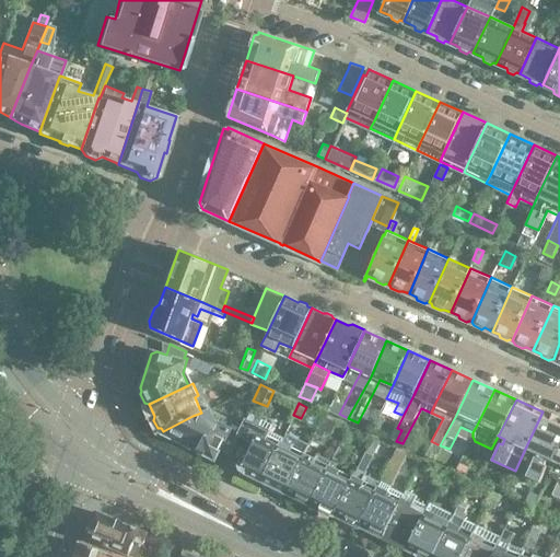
[(193,416),(163,431),(171,436),(171,438),(179,442),(182,441),(212,455),(216,454),(230,426),(216,418),(210,406),(200,410),(201,413),(193,416)]
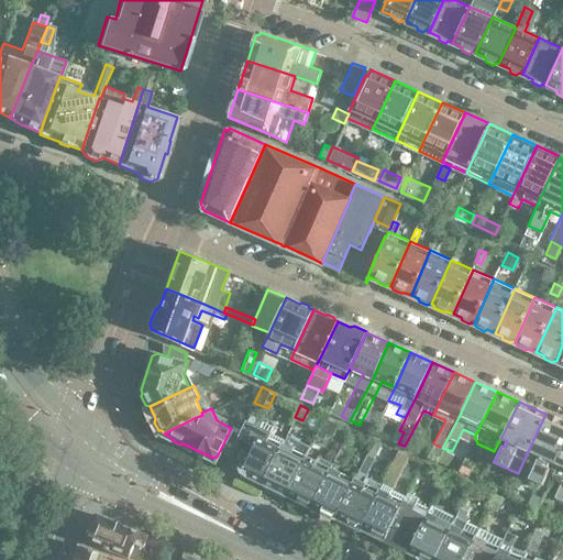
[(252,410),(247,419),(246,418),(238,436),(252,442),(242,461),(241,460),(238,468),(240,472),(245,475),(246,474),(250,475),(250,479),(258,483),(262,481),(263,482),(283,442),(285,438),(271,431),(274,426),(263,419),(261,415),(252,410)]
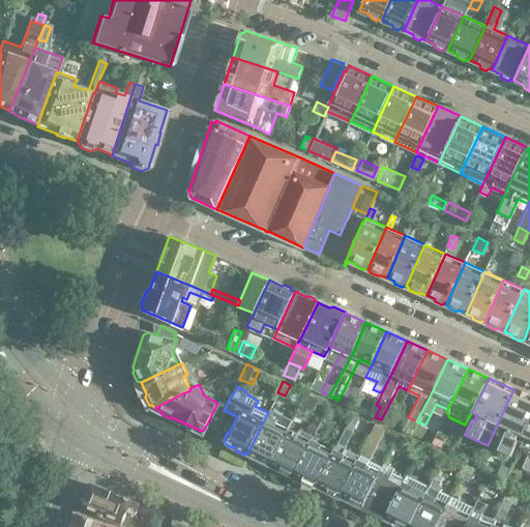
[(529,396),(513,389),(497,425),(506,429),(497,449),(513,457),(523,436),(529,419),(529,396)]
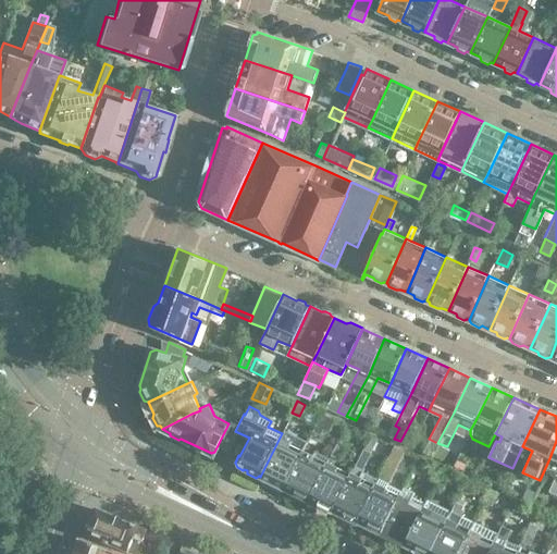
[(334,418),(321,410),(312,430),(320,433),(323,427),(329,429),(334,418)]
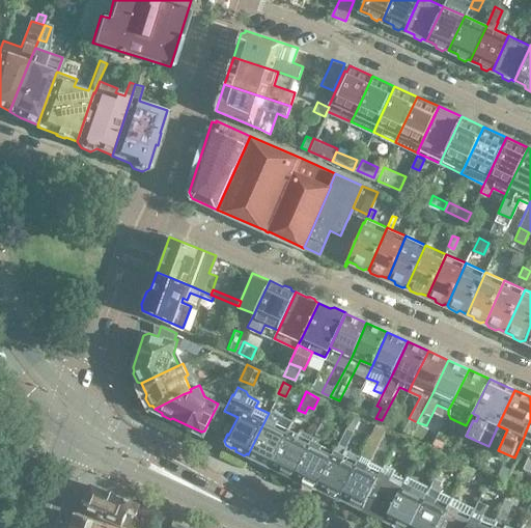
[(376,406),(382,393),(379,392),(370,407),(374,409),(376,406)]
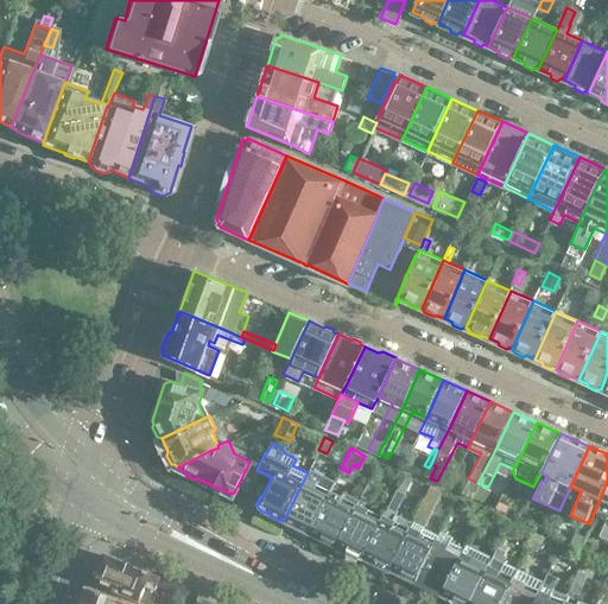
[(412,476),(404,472),(397,488),(398,489),(405,491),(412,476)]
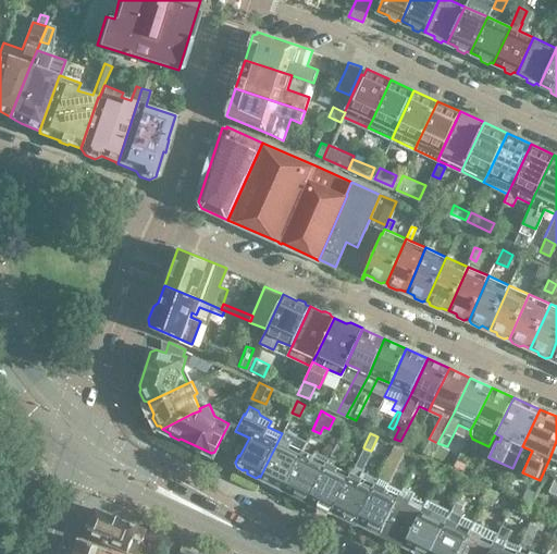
[(280,438),(260,477),(270,481),(271,485),(280,490),(283,488),(284,489),(305,450),(302,448),(300,453),(288,446),(289,443),(280,438)]
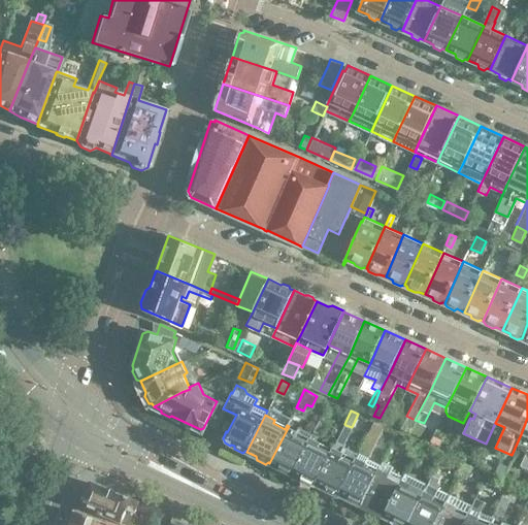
[(527,418),(521,434),(512,455),(522,460),(520,464),(527,467),(527,418)]
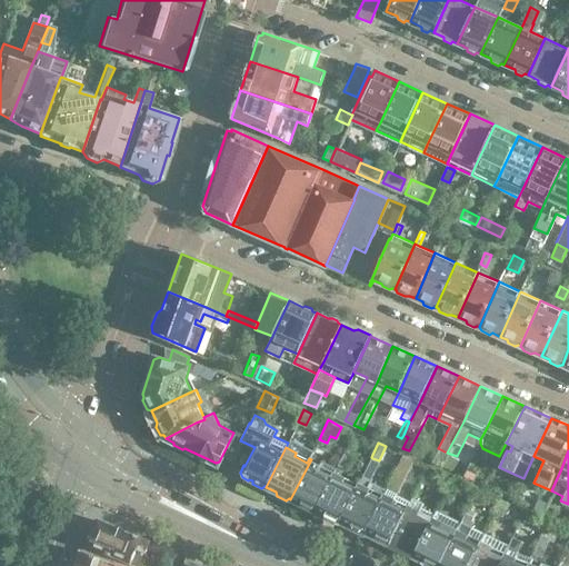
[(351,456),(343,452),(338,463),(346,466),(351,456)]
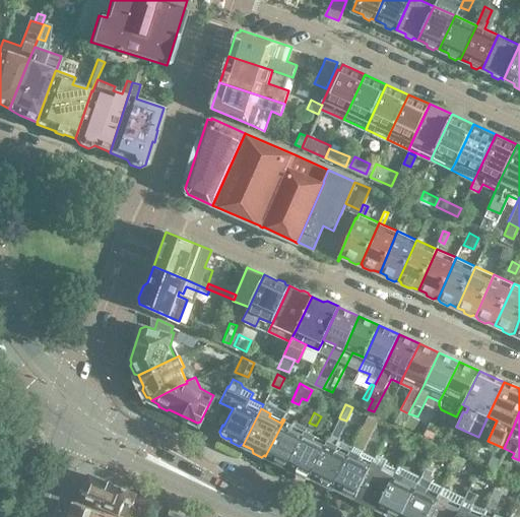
[(350,450),(333,487),(342,492),(343,495),(349,498),(353,497),(355,498),(375,457),(362,450),(362,444),(375,417),(368,414),(353,446),(350,450)]
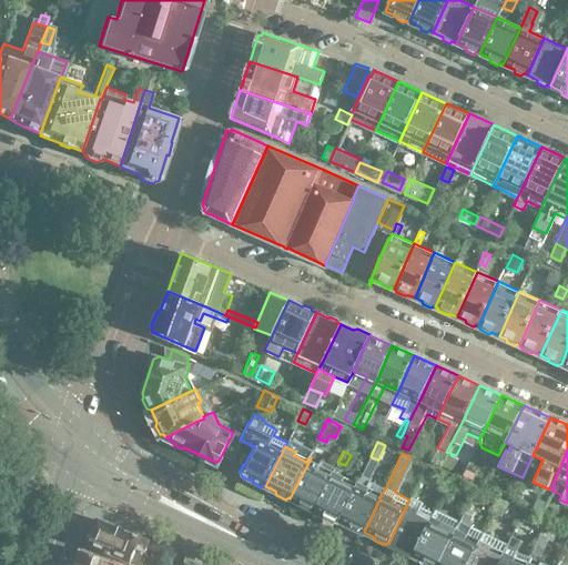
[(359,482),(340,522),(347,525),(348,530),(362,536),(363,532),(364,532),(383,492),(386,487),(368,478),(378,460),(372,457),(359,482)]
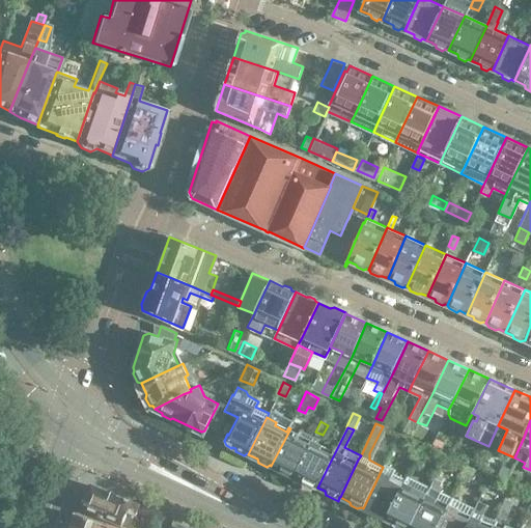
[(290,428),(271,466),(280,470),(280,473),(288,477),(291,476),(294,477),(312,440),(314,436),(300,428),(298,433),(290,428)]
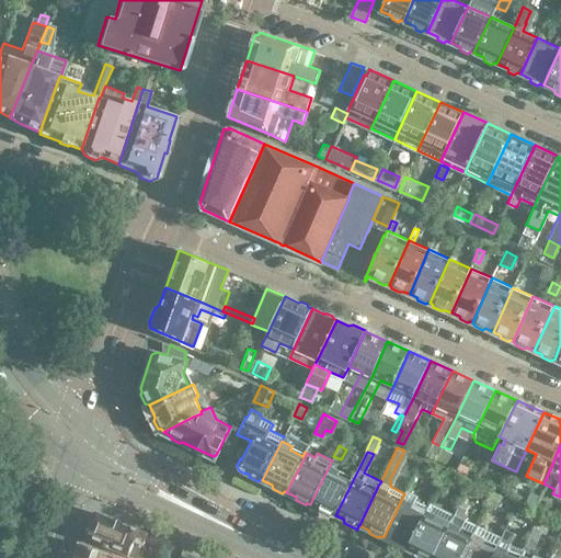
[(472,467),(460,462),(457,470),(468,476),(472,467)]
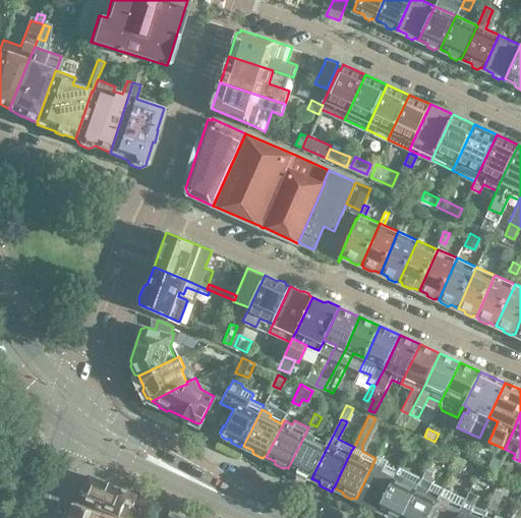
[(399,433),(392,429),(388,439),(395,442),(399,433)]
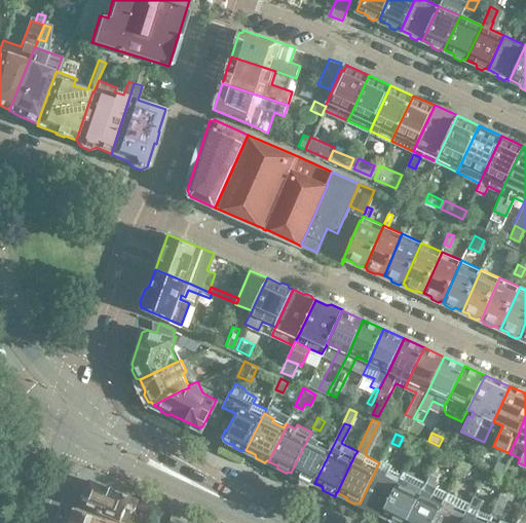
[(309,436),(291,473),(300,477),(300,480),(308,484),(311,483),(312,483),(313,482),(314,483),(333,446),(331,445),(330,446),(318,441),(309,436)]
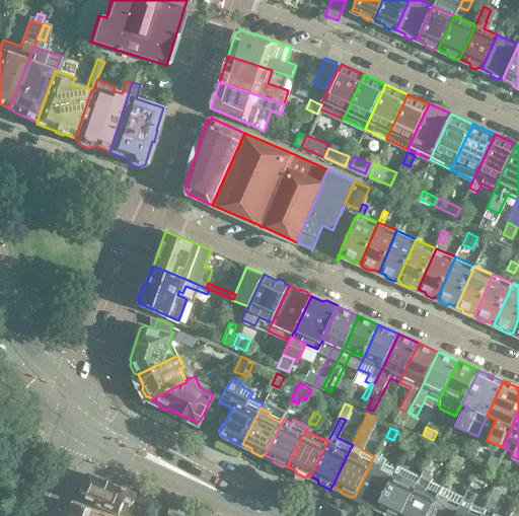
[(417,446),(421,437),(413,434),(409,442),(417,446)]
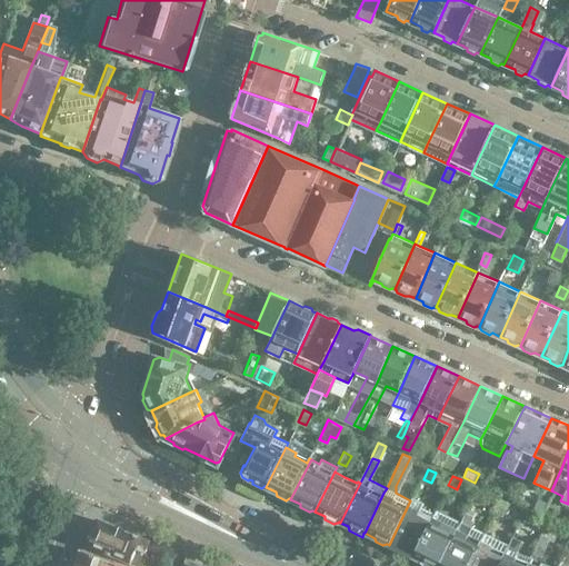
[(410,500),(389,545),(398,549),(399,553),(407,557),(410,556),(413,557),(432,517),(435,514),(421,507),(423,502),(412,496),(410,500)]
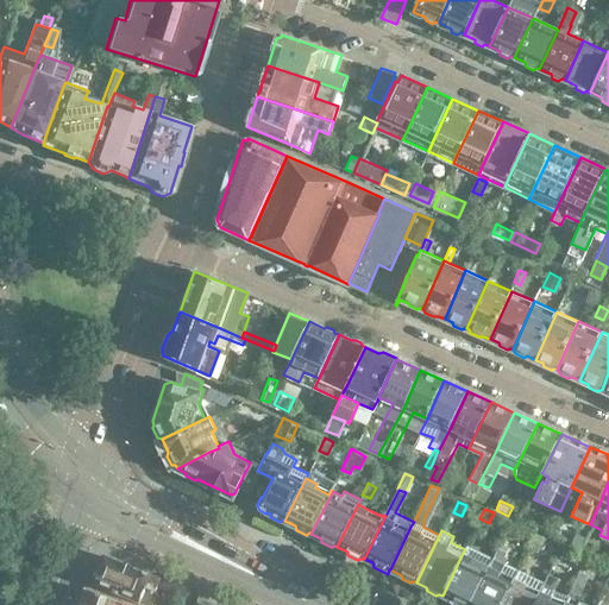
[(588,536),(576,531),(571,541),(583,547),(588,536)]
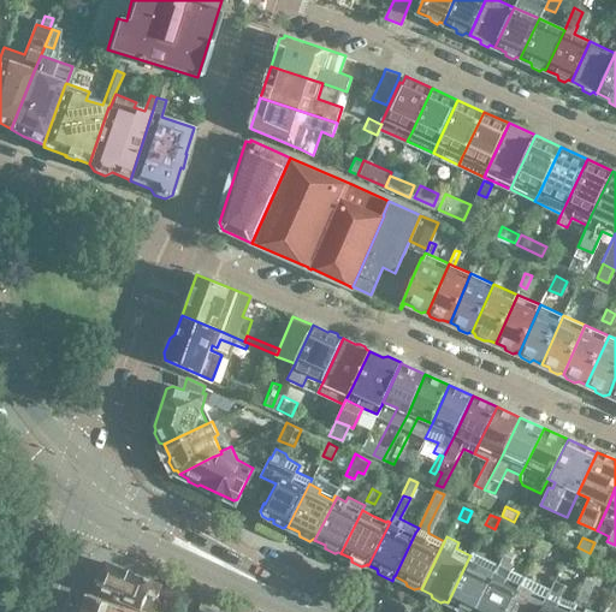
[(549,541),(540,539),(535,550),(544,553),(549,541)]
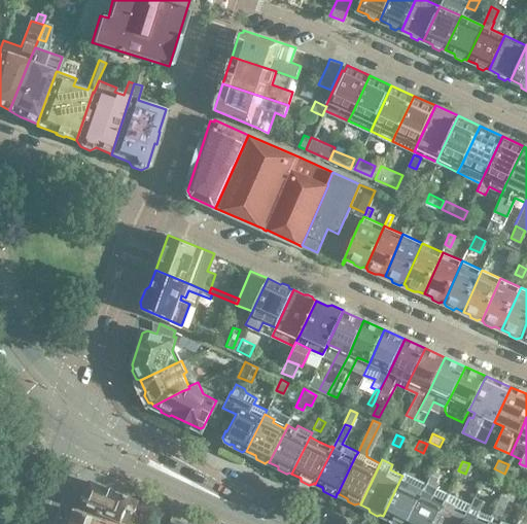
[(429,484),(438,488),(445,476),(434,472),(429,484)]
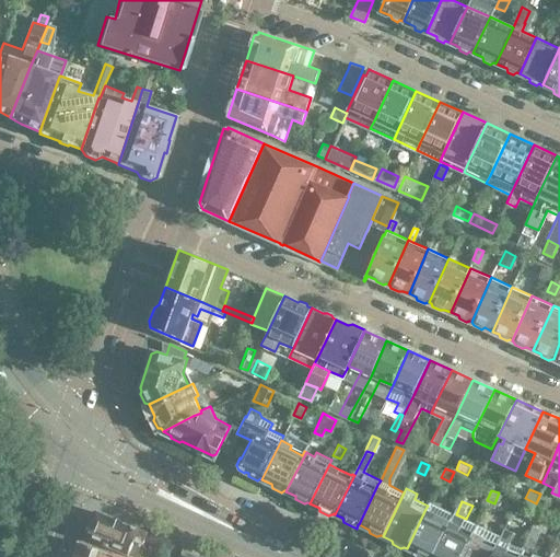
[(407,548),(415,552),(416,556),(431,556),(450,520),(453,514),(429,502),(428,506),(407,548)]
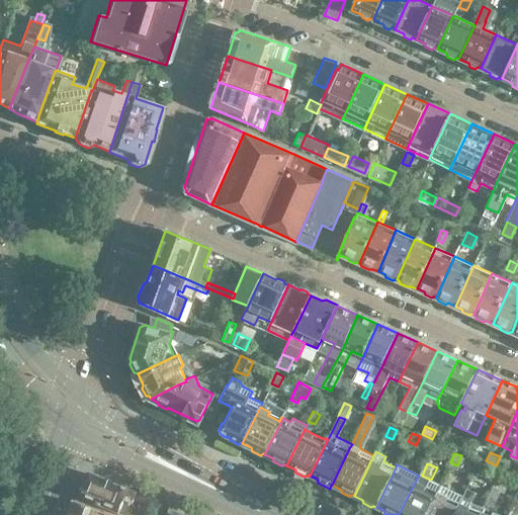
[(80,495),(79,497),(84,500),(84,498),(118,513),(123,514),(128,514),(134,503),(133,502),(137,491),(89,471),(85,482),(81,484),(78,493),(80,495)]
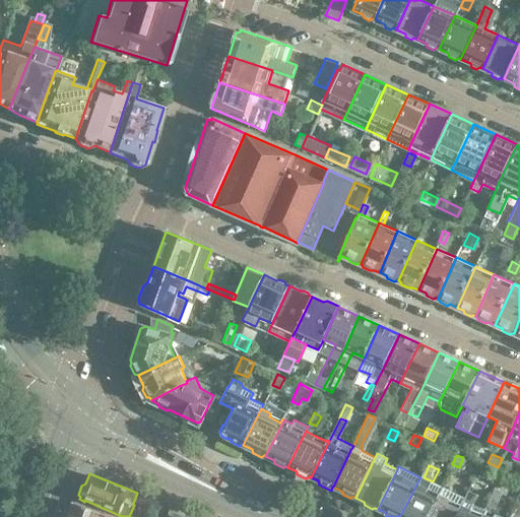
[(400,516),(429,516),(440,494),(442,490),(443,488),(420,477),(400,516)]
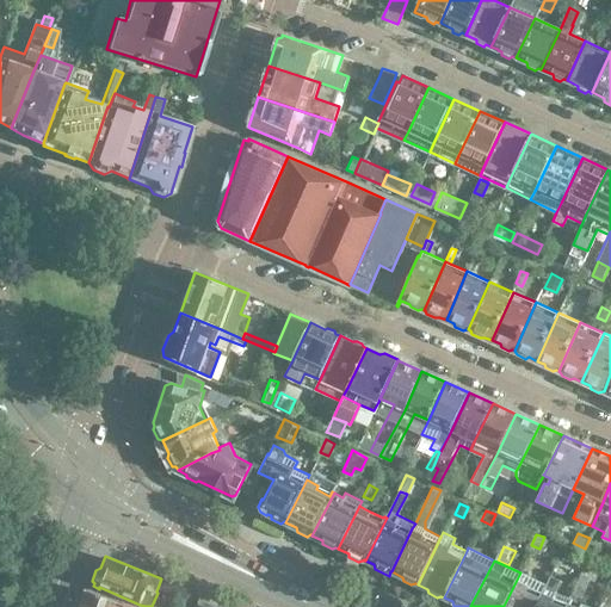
[(578,578),(572,594),(581,598),(590,576),(580,573),(578,578)]
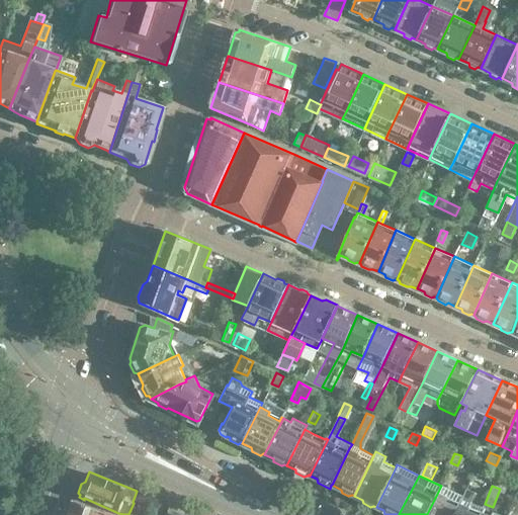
[(438,492),(427,514),(454,514),(460,503),(462,499),(440,488),(438,492)]
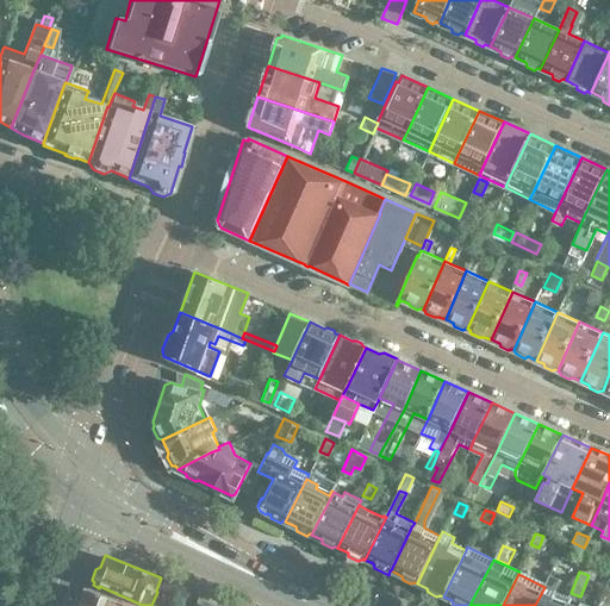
[(545,587),(542,592),(535,605),(565,605),(567,601),(570,595),(555,591),(558,586),(559,580),(549,576),(547,581),(545,587)]
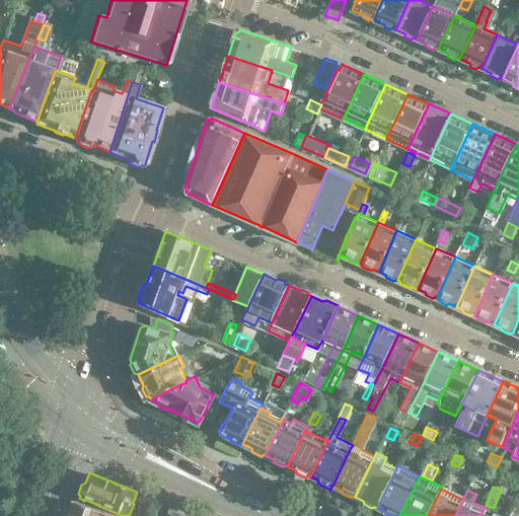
[(112,515),(74,502),(72,505),(74,506),(70,515),(112,515)]
